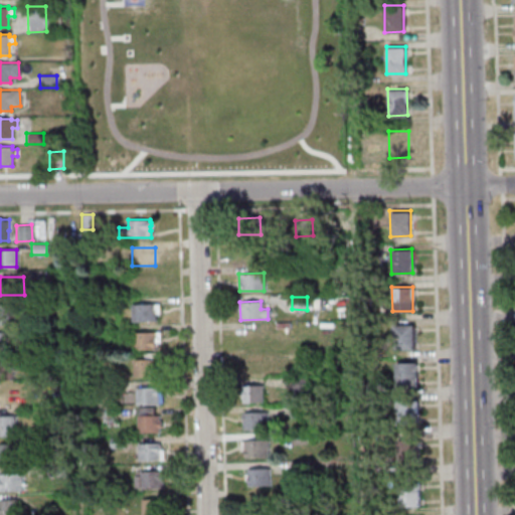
[(0,303),(11,303),(11,315),(10,315),(10,324),(0,324),(0,303)]
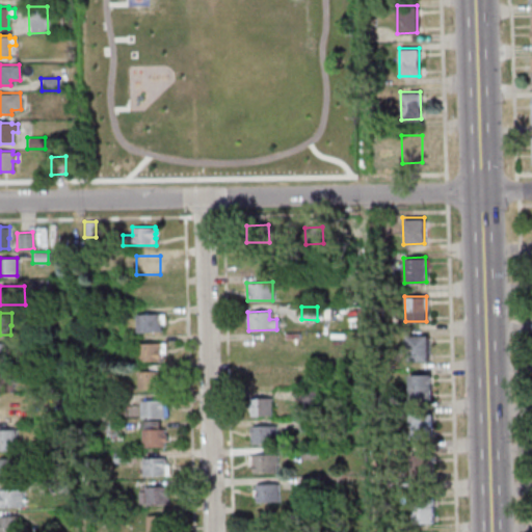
[(134,314),(159,314),(160,330),(135,331),(134,314)]
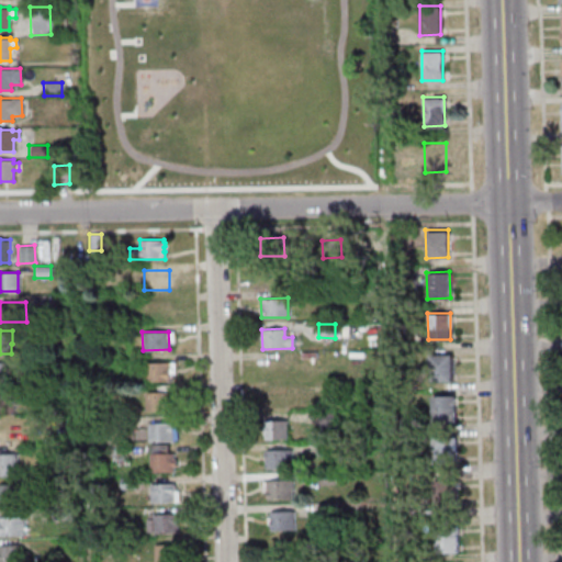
[(428,353),(450,352),(451,380),(428,381),(428,353)]
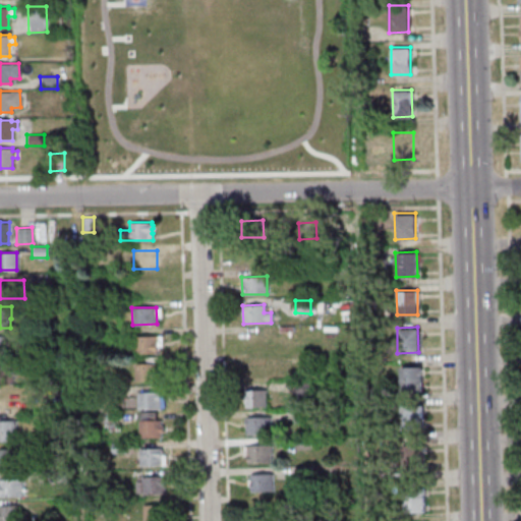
[(0,335),(12,335),(12,347),(11,347),(11,356),(0,356),(0,335)]
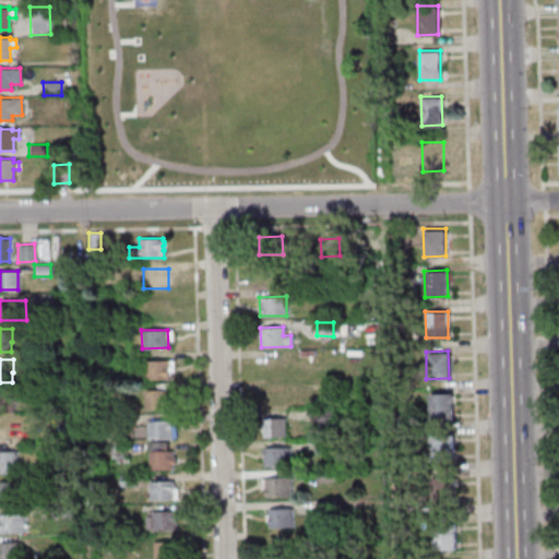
[(142,361),(173,360),(173,371),(168,371),(168,379),(143,380),(142,361)]
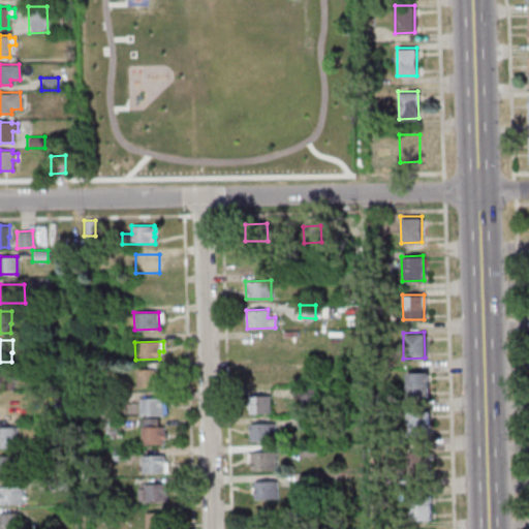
[(135,369),(147,368),(147,363),(159,362),(159,369),(160,368),(161,378),(160,378),(160,386),(136,387),(135,369)]
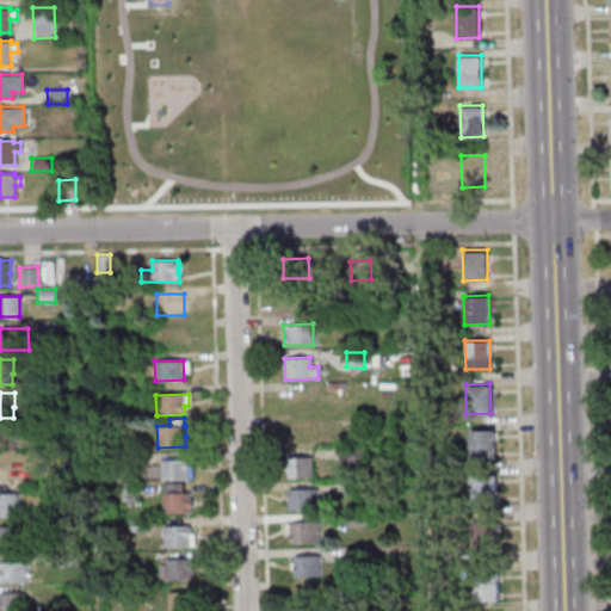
[(0,426),(16,426),(16,439),(14,439),(14,450),(0,450),(0,426)]
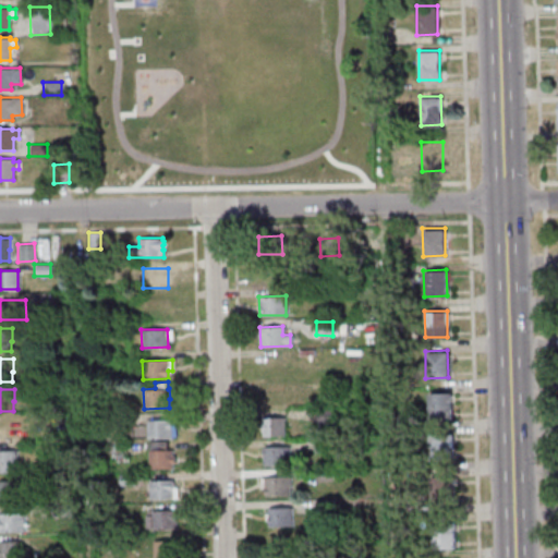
[(426,392),(449,391),(450,417),(427,419),(426,392)]
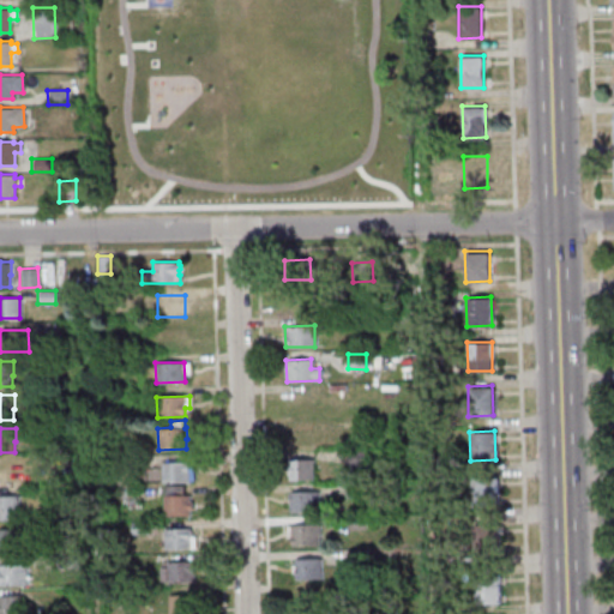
[(347,449),(347,467),(365,467),(363,449),(347,449)]
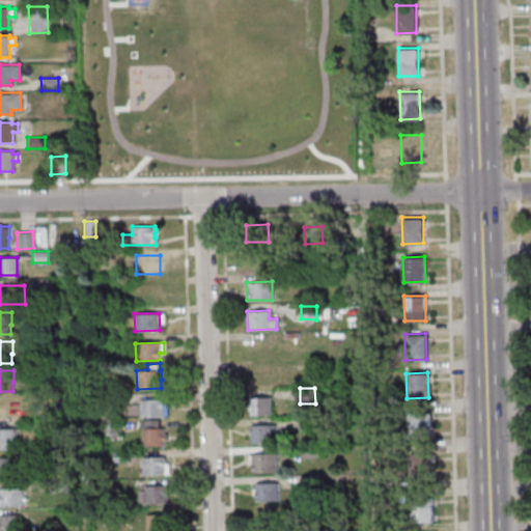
[(248,397),(270,397),(270,414),(248,415),(248,397)]
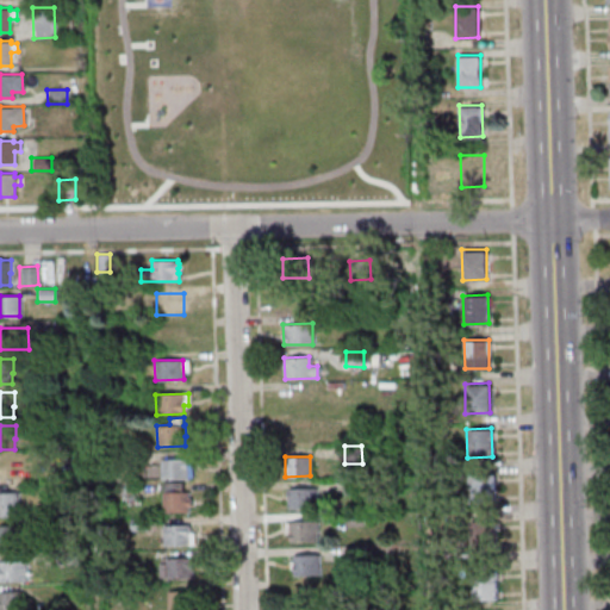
[(159,459),(185,459),(186,464),(190,464),(191,477),(186,477),(186,479),(160,480),(159,459)]
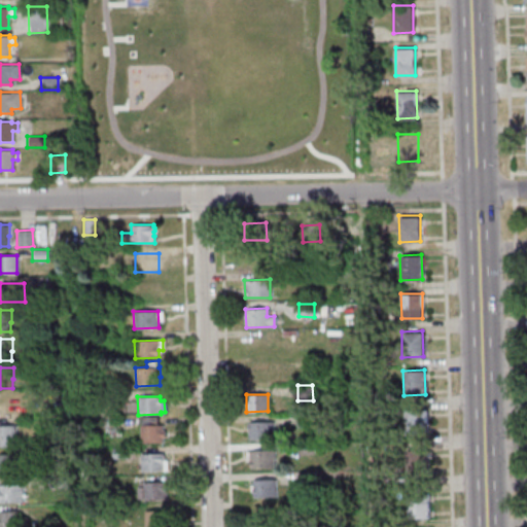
[(405,410),(425,409),(426,433),(406,434),(405,410)]
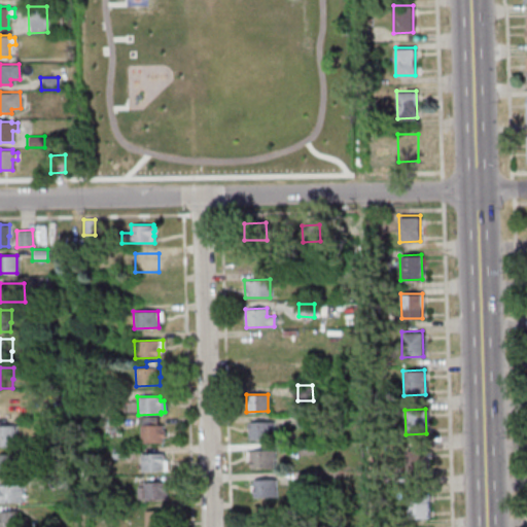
[(294,415),(295,427),(313,426),(312,414),(294,415)]
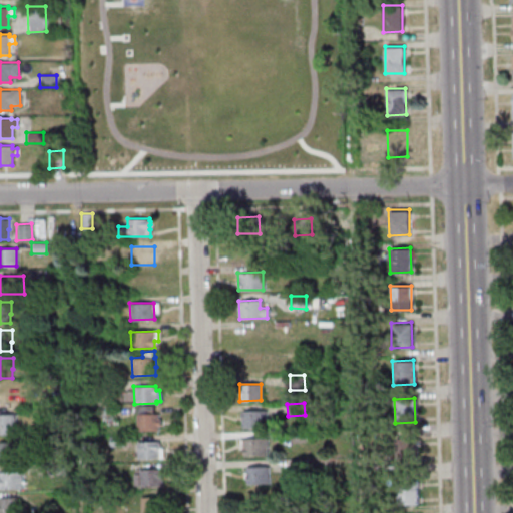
[(136,406),(136,414),(135,414),(135,432),(157,431),(157,426),(159,426),(159,419),(157,419),(157,413),(152,413),(152,405),(136,406)]
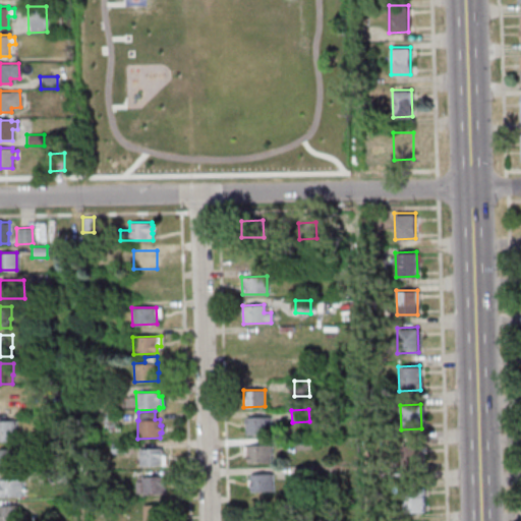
[(244,417),(269,416),(269,424),(276,424),(276,433),(244,435),(244,417)]
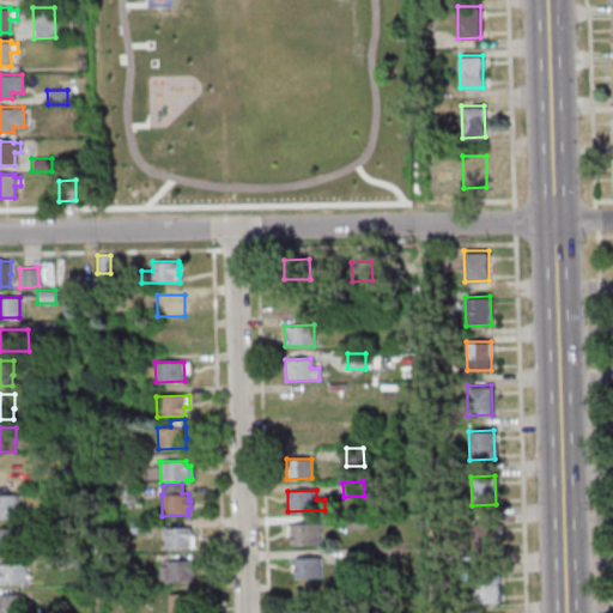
[(0,495),(17,495),(17,507),(16,507),(17,517),(0,517),(0,495)]
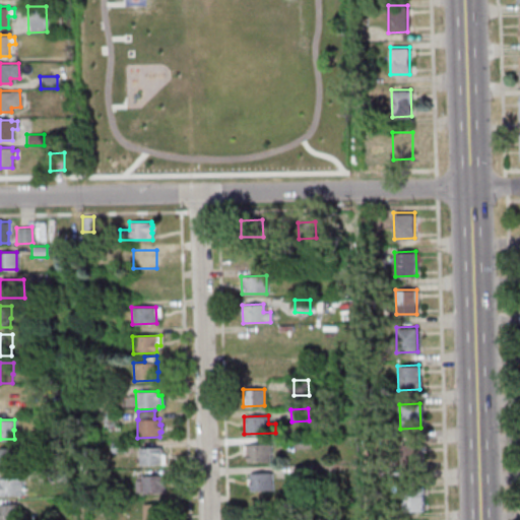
[(291,437),(293,449),(308,449),(308,437),(291,437)]
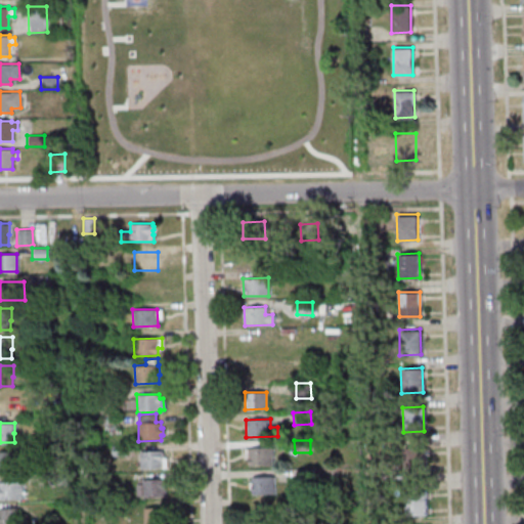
[(125,445),(126,456),(111,456),(111,445),(125,445)]
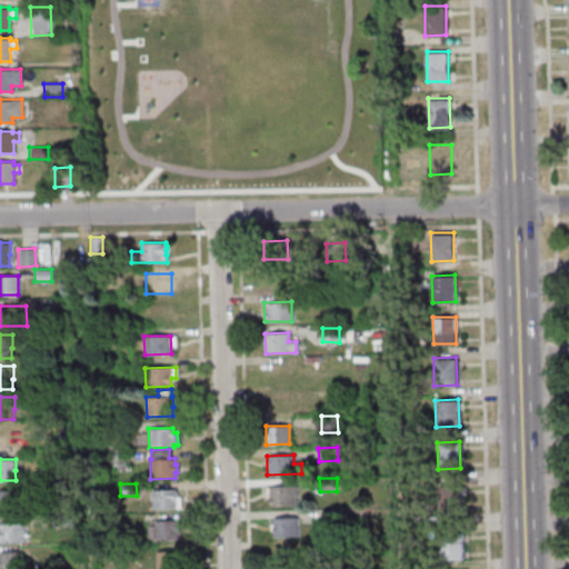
[(438,486),(460,485),(461,512),(439,513),(438,486)]
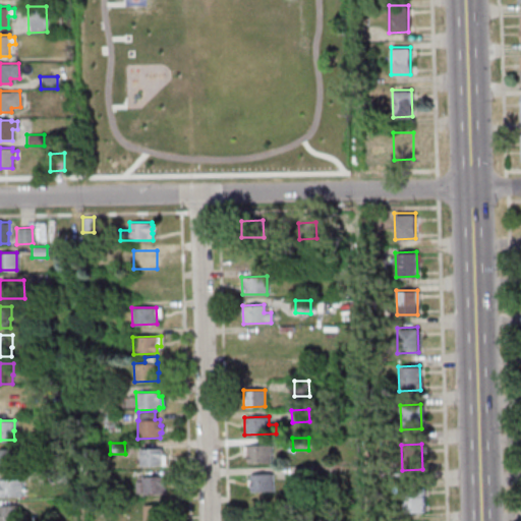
[(245,445),(245,463),(270,462),(270,445),(245,445)]
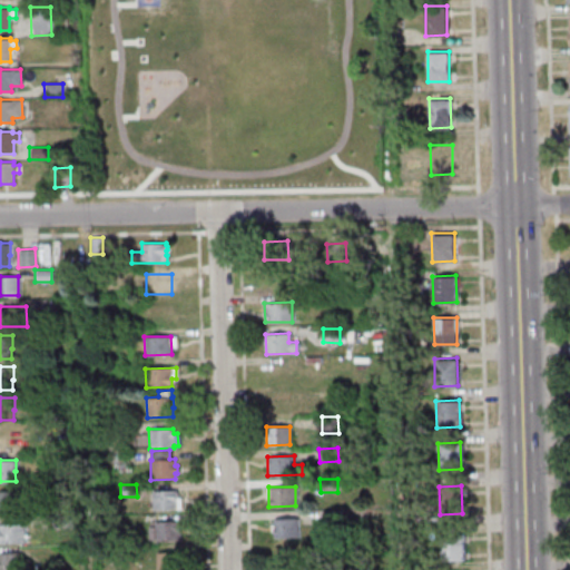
[(150,491),(175,490),(175,498),(179,498),(179,510),(151,511),(150,491)]
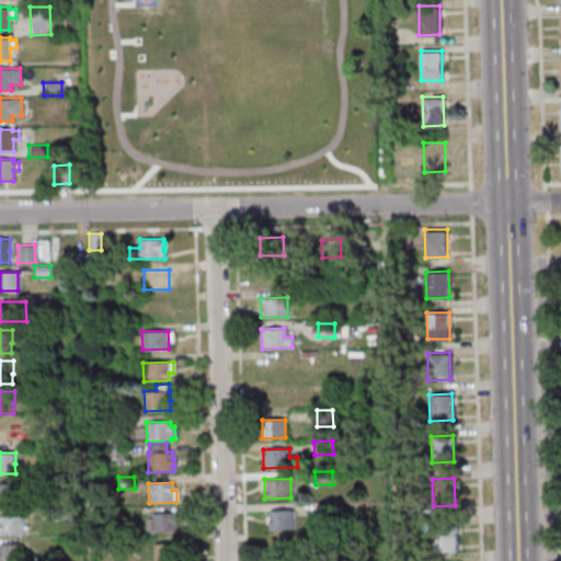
[(0,483),(16,483),(16,505),(0,505),(0,483)]
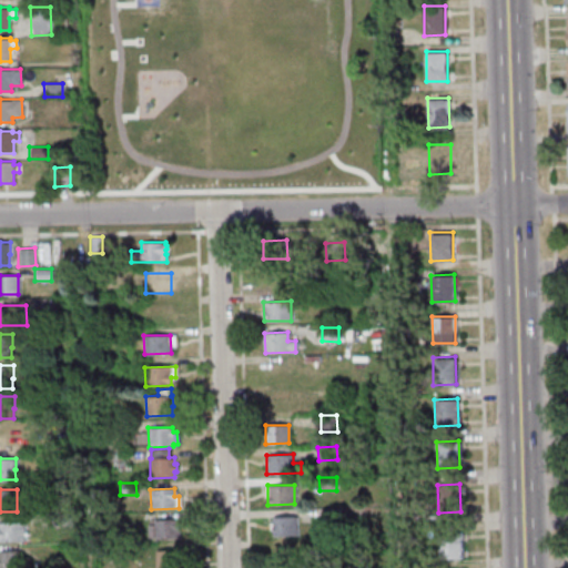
[(321,508),(322,520),(337,520),(337,508),(321,508)]
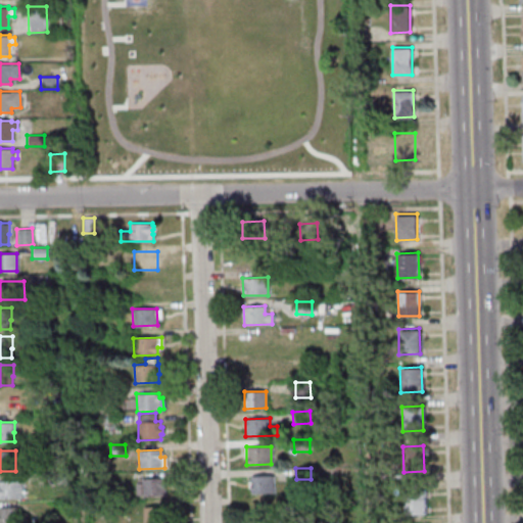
[(48,474),(49,485),(63,484),(63,474),(48,474)]
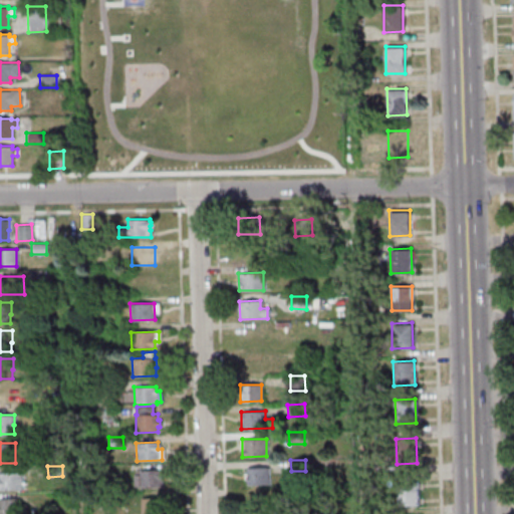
[(245,468),(267,467),(268,485),(246,485),(245,468)]
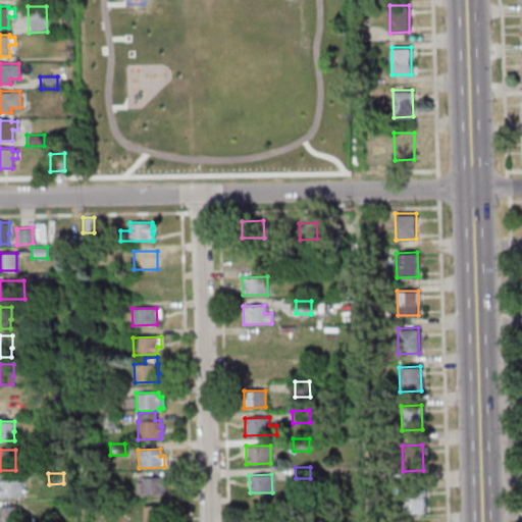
[(141,477),(163,476),(163,493),(142,494),(142,493),(135,493),(134,482),(141,482),(141,477)]
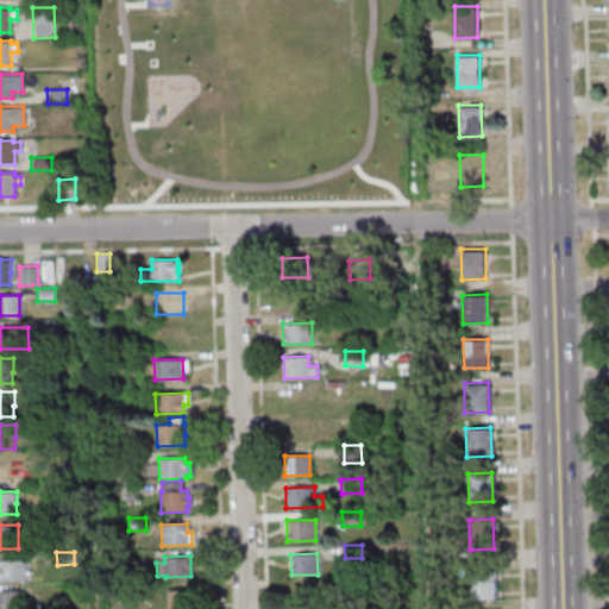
[(0,559),(25,559),(26,581),(0,581),(0,559)]
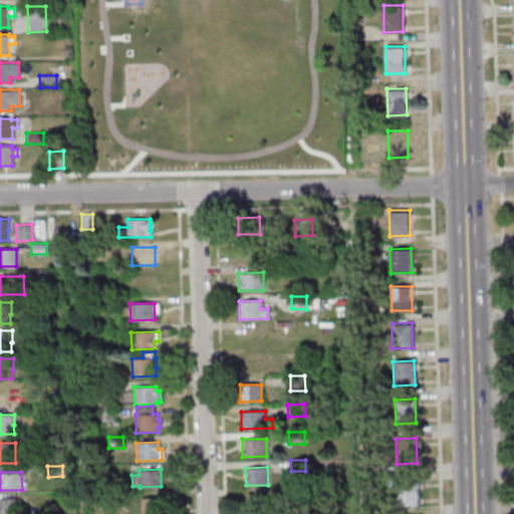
[(396,481),(418,480),(419,505),(397,505),(396,481)]
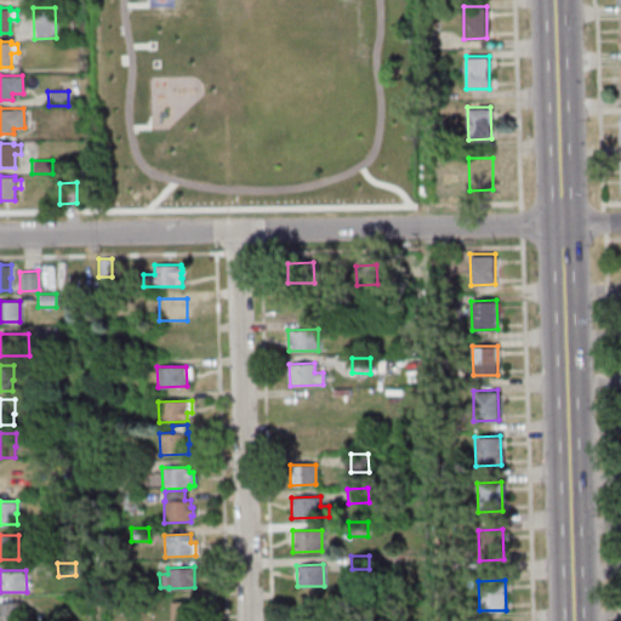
[(169,620),(169,602),(195,600),(195,620),(169,620)]
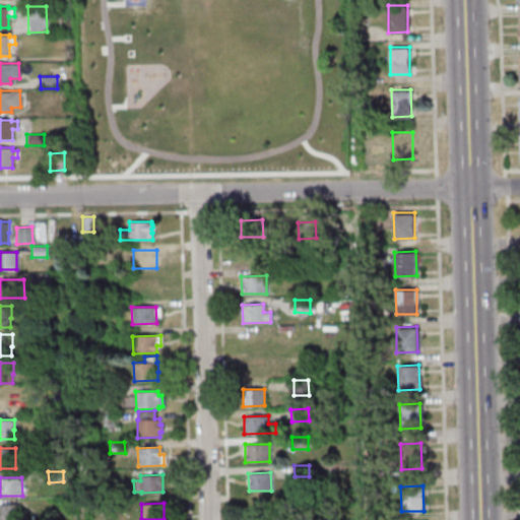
[(0,519),(0,504),(16,504),(16,519),(0,519)]
